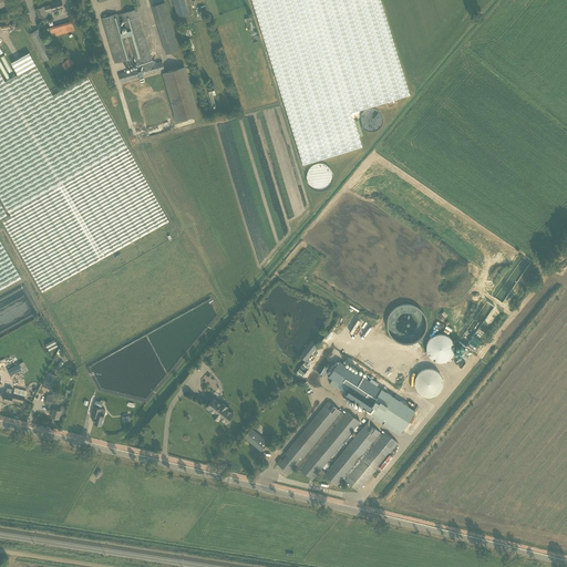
[(52,12),(64,9),(61,0),(60,0),(50,3),(50,4),(43,7),(43,6),(37,8),(39,17),(48,14),(47,11),(52,10),(52,12)]
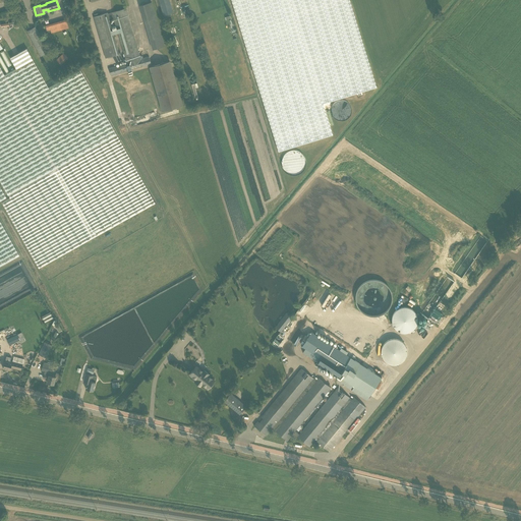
[(169,0),(159,0),(163,14),(173,11),(169,0)]
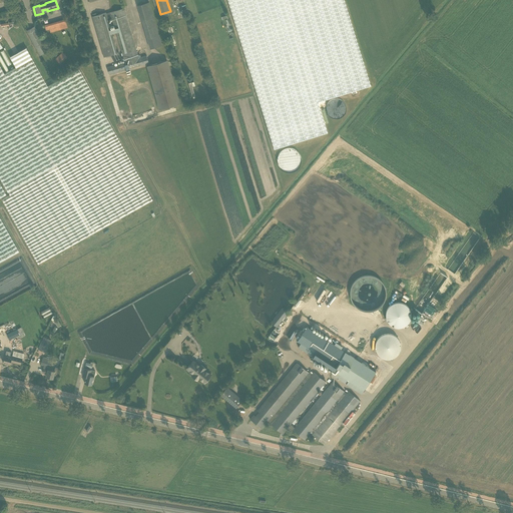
[(227,0),(273,148),(326,132),(317,101),(370,86),(344,0),(227,0)]
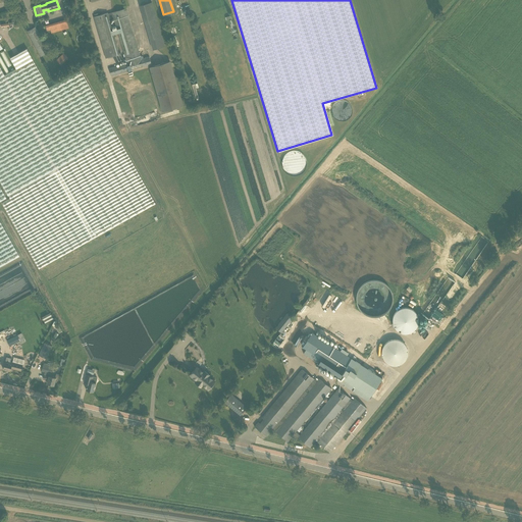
[(140,5),(150,40),(162,36),(152,2),(140,5)]
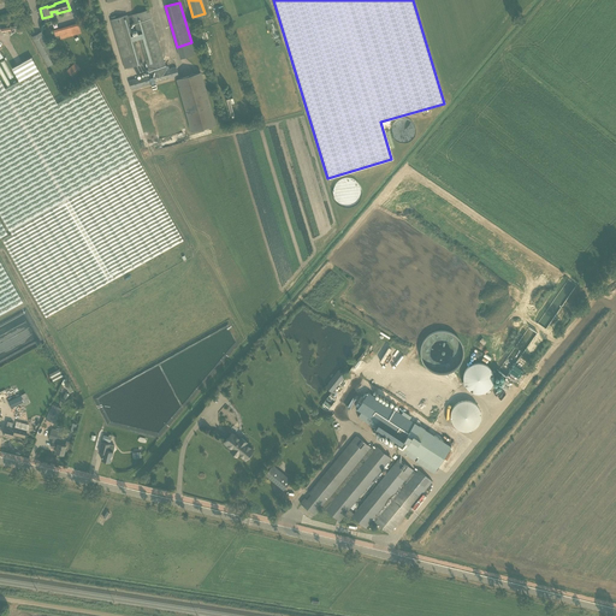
[(111,17),(111,19),(110,19),(124,69),(142,64),(130,22),(134,21),(149,73),(129,81),(131,89),(178,76),(176,66),(166,69),(149,10),(128,16),(128,15),(117,17),(116,16),(111,17)]
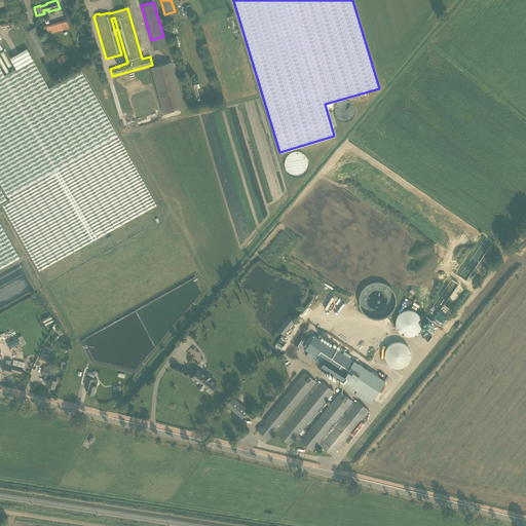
[(48,31),(50,30),(51,33),(69,28),(67,19),(46,25),(48,31)]
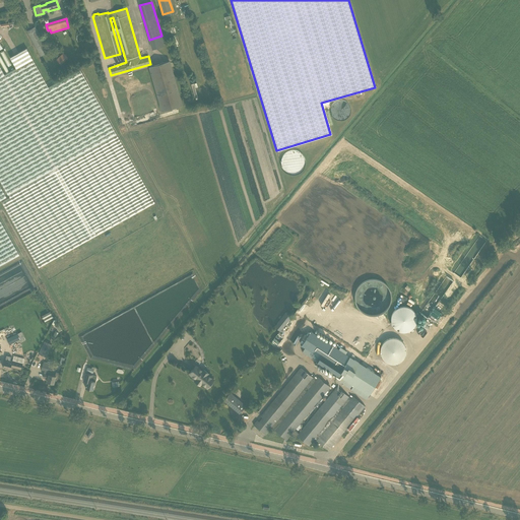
[(56,169),(117,135),(80,69),(49,87),(33,59),(26,49),(10,58),(16,68),(4,75),(56,169)]
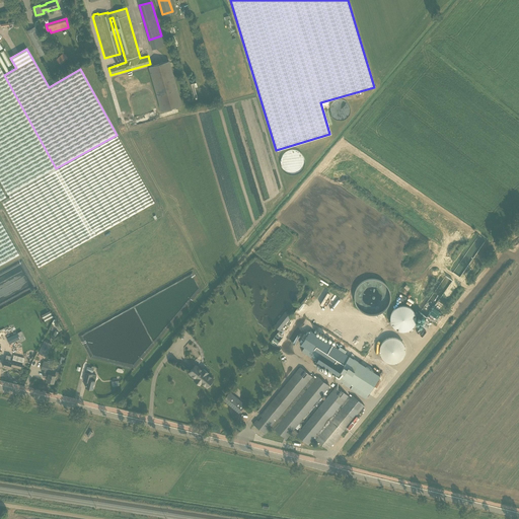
[(63,53),(56,60),(61,65),(68,58),(63,53)]
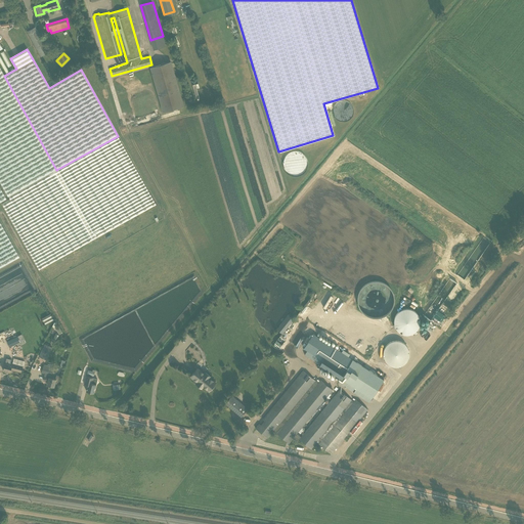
[(150,68),(159,97),(163,112),(184,106),(172,61),(150,68)]
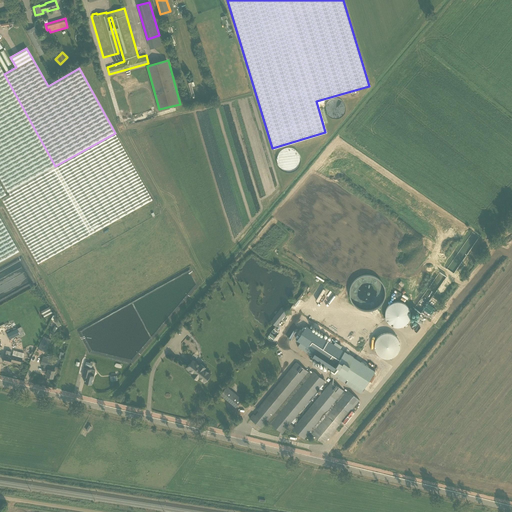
[(346,111),(346,109),(346,107),(345,105),(344,103),(343,102),(341,101),(339,100),(337,99),(336,99),(334,99),(332,100),(330,101),(329,102),(328,103),(327,105),(327,107),(326,109),(327,111),(327,113),(328,114),(329,116),(330,117),(332,118),(334,118),(336,118),(338,118),(340,118),(342,117),(343,116),(344,114),(345,113),(346,111)]
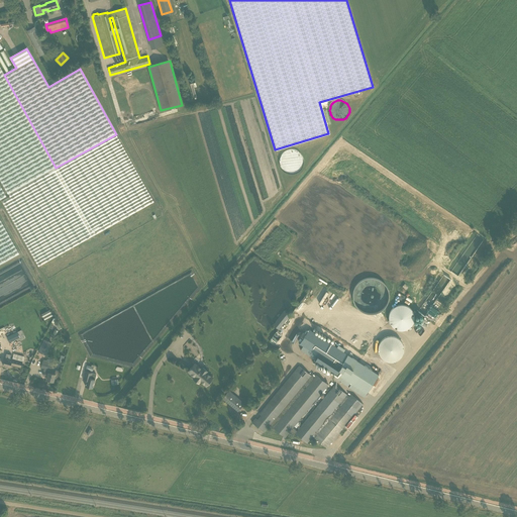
[(304,165),(304,162),(304,160),(303,158),(302,154),(300,152),(298,150),(296,149),(293,148),(291,148),(288,149),(286,149),(284,151),(282,152),(280,156),(279,158),(278,160),(278,163),(278,165),(279,167),(281,170),(282,172),(285,174),(287,175),(289,175),(292,175),(294,175),(296,174),(297,174),(299,173),(301,171),(302,169),(303,167),(304,165)]
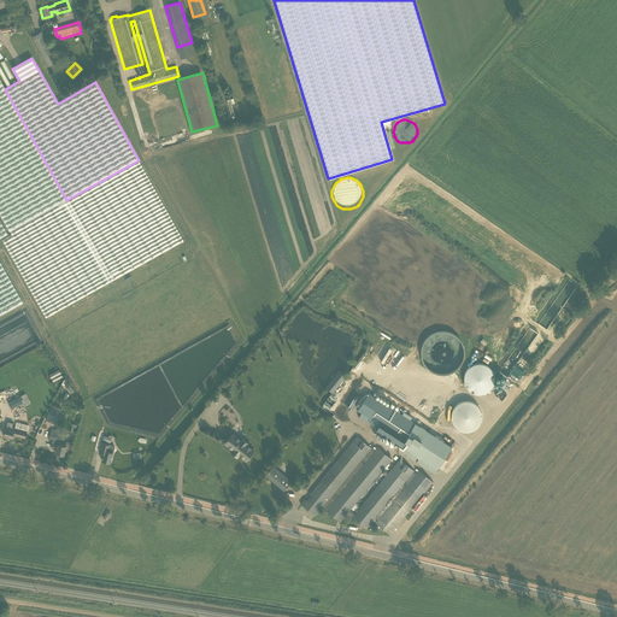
[(0,313),(23,301),(0,260),(0,236),(7,234),(0,219),(0,313)]
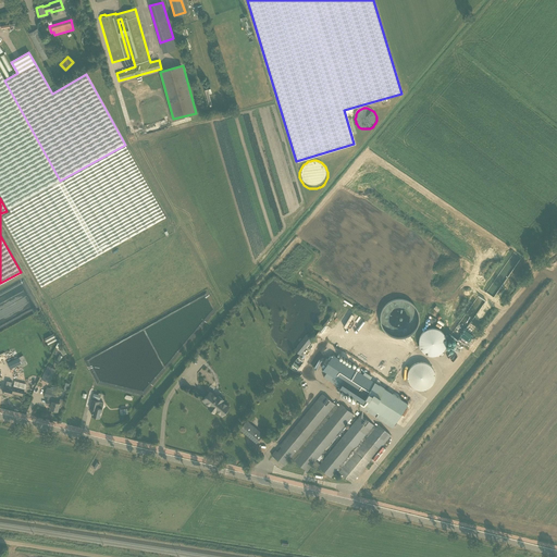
[(472,301),(479,305),(478,308),(480,310),(486,299),(477,295),(472,301)]
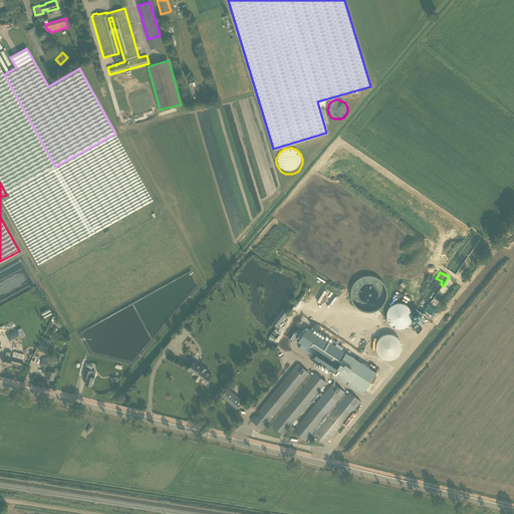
[(375,310),(384,301),(387,297),(386,286),(378,278),(371,276),(360,277),(355,281),(354,284),(352,287),(351,289),(352,299),(354,302),(354,304),(359,308),(365,310),(375,310)]
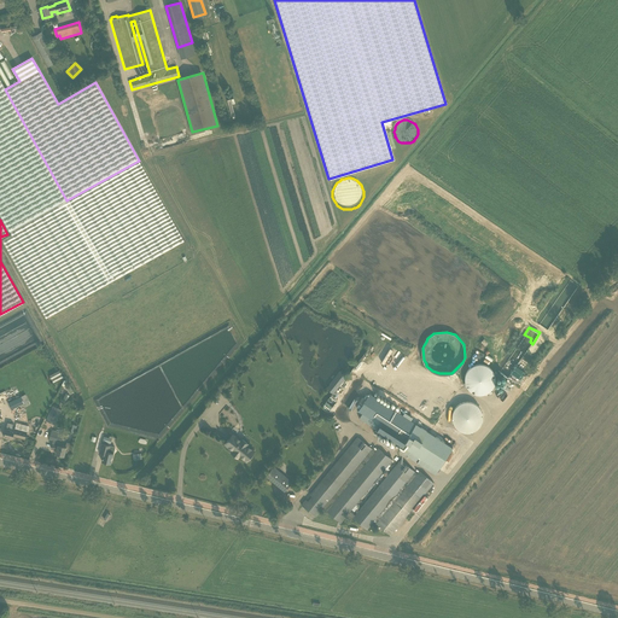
[(494,366),(466,366),(466,392),(494,392),(494,366)]
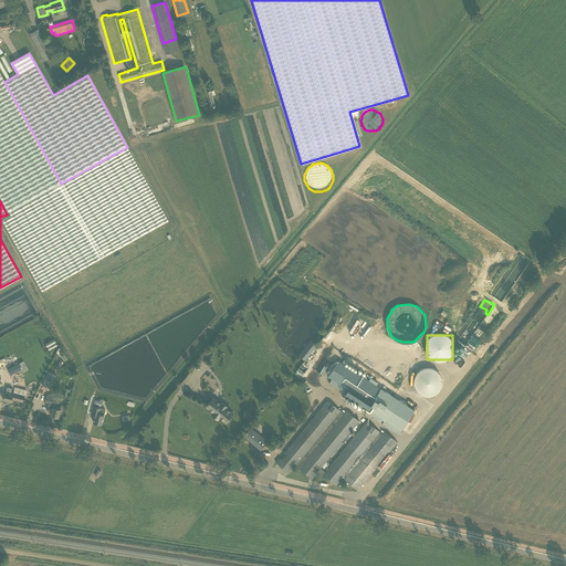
[(45,343),(49,349),(58,345),(54,338),(45,343)]
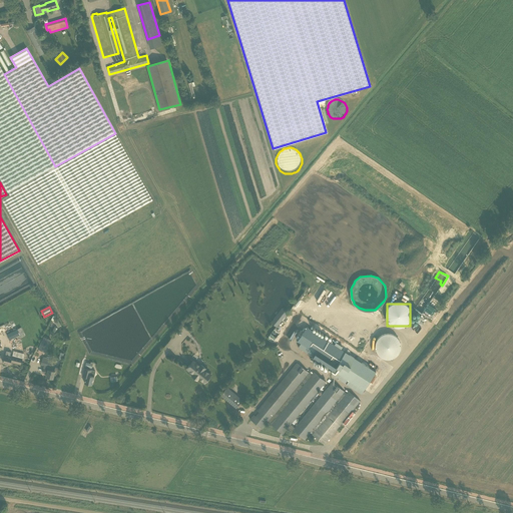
[(313,355),(334,369),(334,370),(364,390),(376,372),(345,352),(342,350),(310,329),(298,348),(312,357),(313,355)]
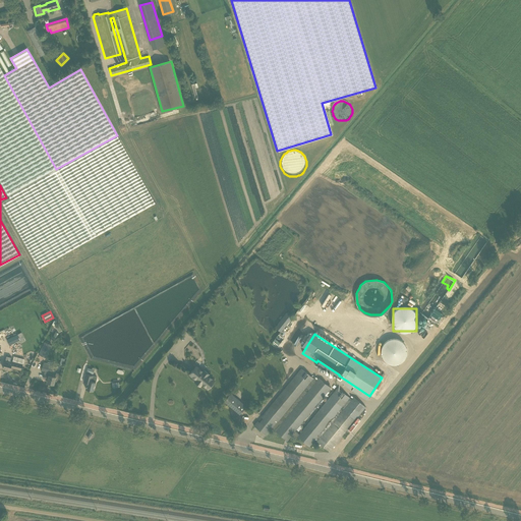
[(7,340),(9,346),(20,340),(17,335),(7,340)]
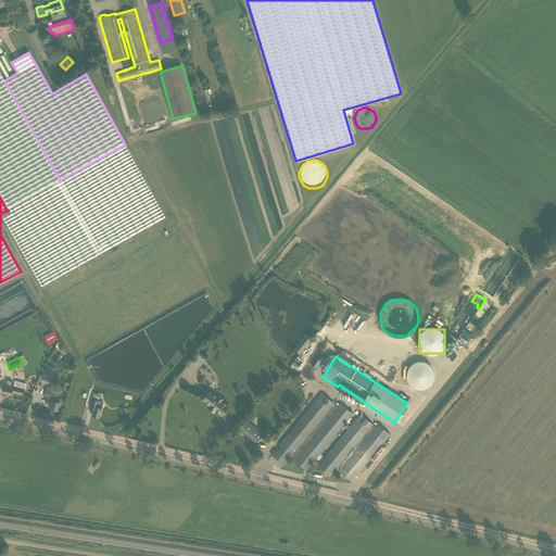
[(415,358),(404,381),(426,391),(437,368),(415,358)]
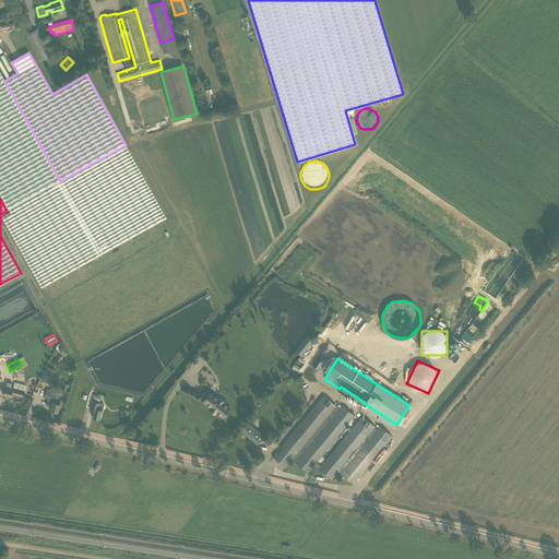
[(55,372),(47,368),(40,381),(49,384),(55,372)]
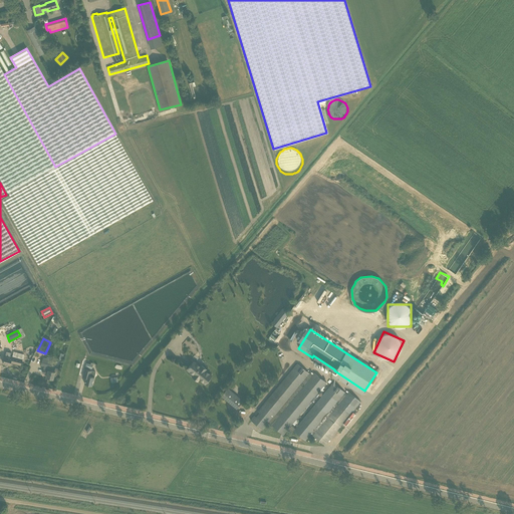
[(5,355),(3,363),(10,365),(11,362),(21,365),(22,358),(23,359),(24,354),(11,351),(10,355),(10,356),(5,355)]
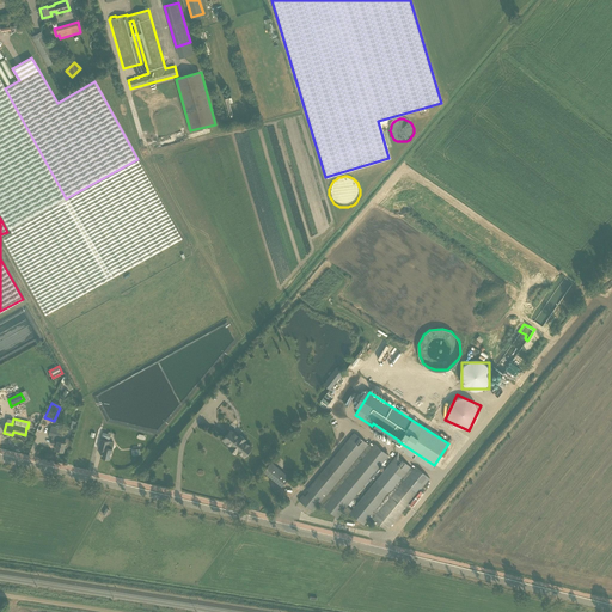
[(63,452),(65,447),(69,448),(72,439),(66,438),(65,442),(57,441),(59,438),(61,438),(63,428),(51,426),(50,428),(49,435),(53,436),(51,440),(53,440),(51,445),(56,446),(55,450),(63,452)]
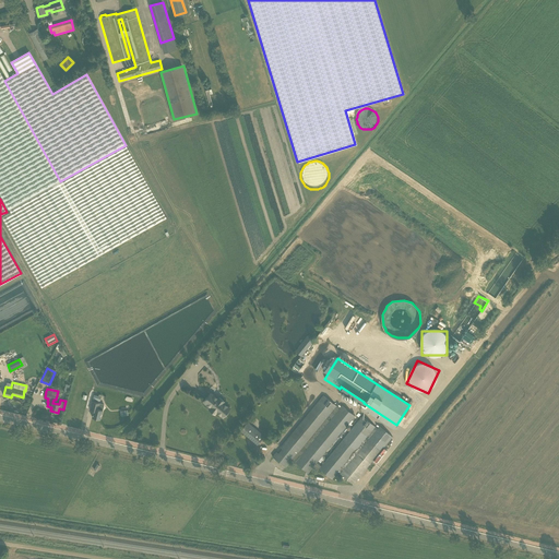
[(211,392),(203,402),(223,417),(230,408),(211,392)]
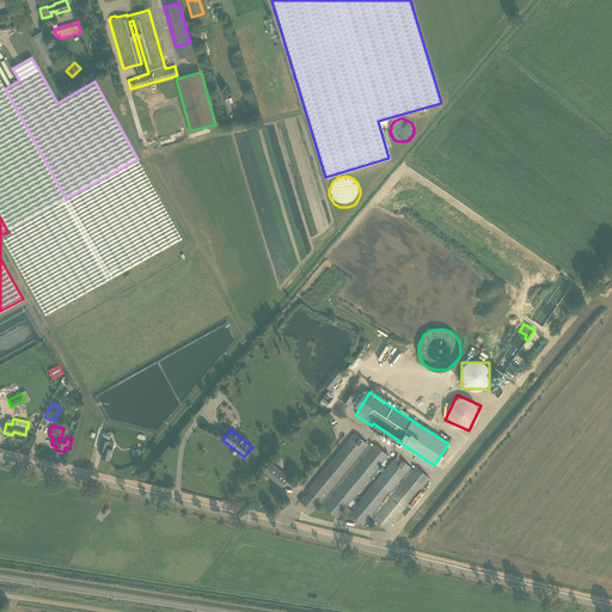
[(319,503),(323,507),(372,447),(368,445),(354,433),(307,490),(308,491),(304,497),(303,495),(298,500),(312,512),(319,503)]
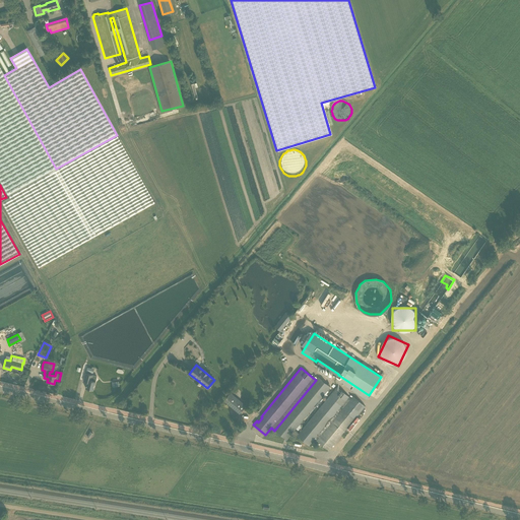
[(87,381),(85,388),(93,390),(96,376),(85,373),(84,381),(87,381)]
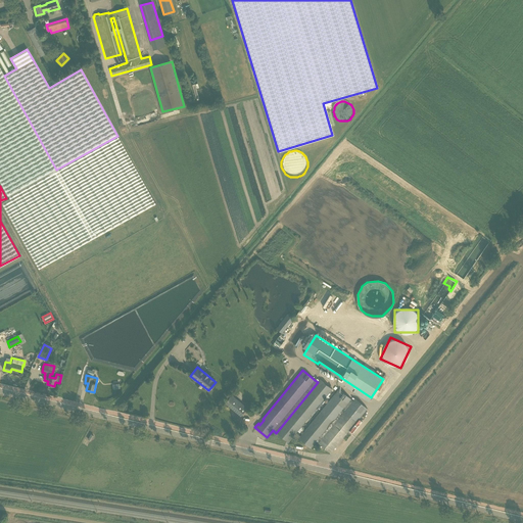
[(276,433),(288,442),(332,389),(320,379),(318,382),(276,433)]
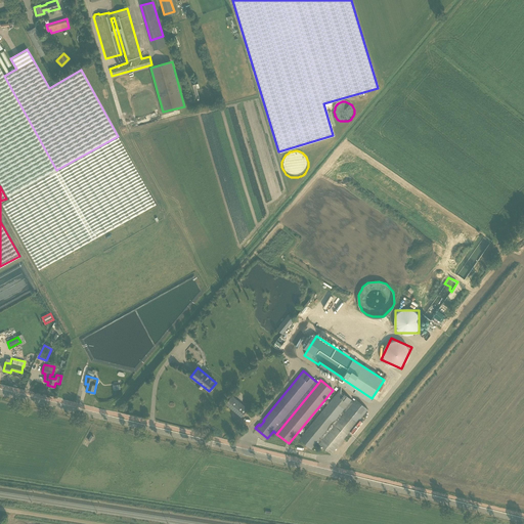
[(337,393),(299,439),(311,449),(316,442),(318,444),(354,401),(352,400),(339,390),(337,393)]
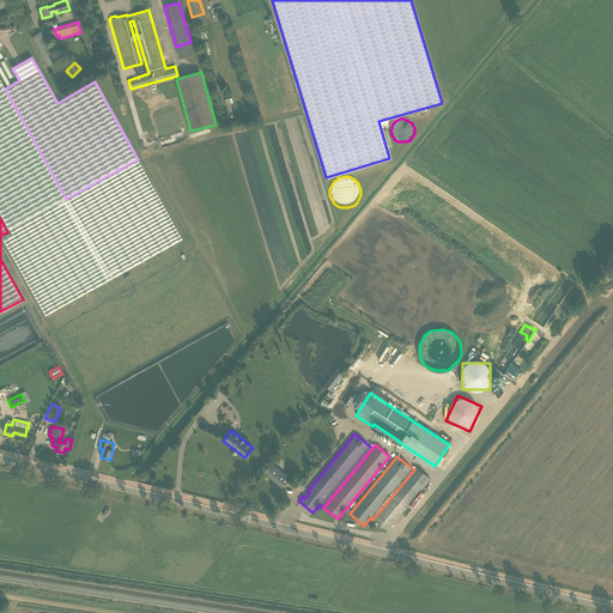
[(326,459),(316,472),(320,474),(329,461),(326,459)]
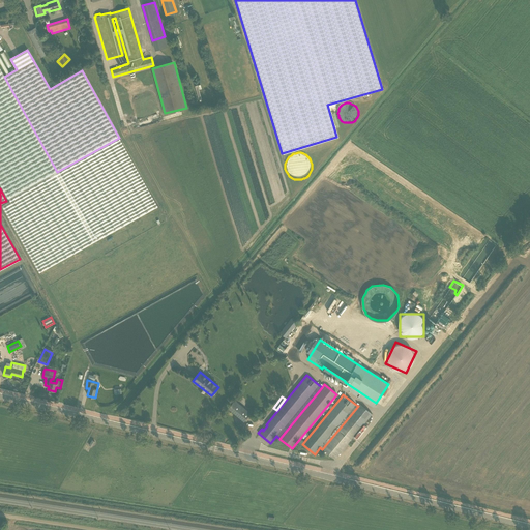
[(235,401),(228,408),(244,421),(251,413),(235,401)]
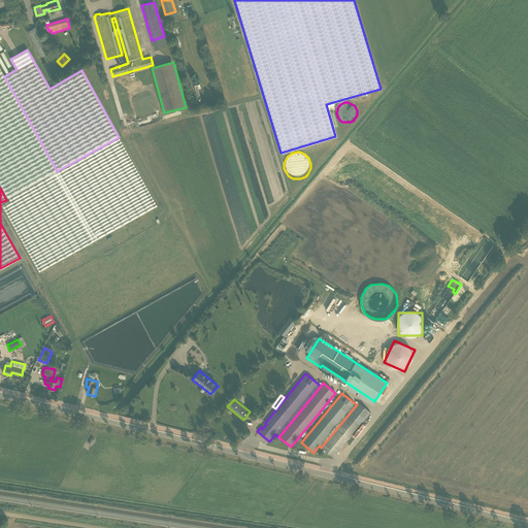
[(321,448),(333,457),(370,413),(358,402),(357,404),(321,448)]
